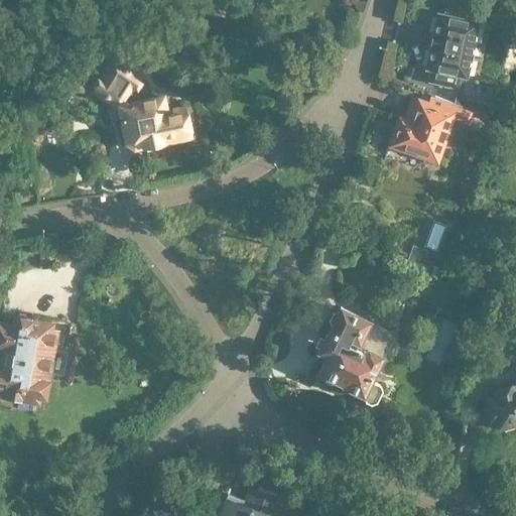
[(429,72),(427,84),(457,90),(460,78),(466,79),(478,20),(436,11),(423,70),(429,72)]
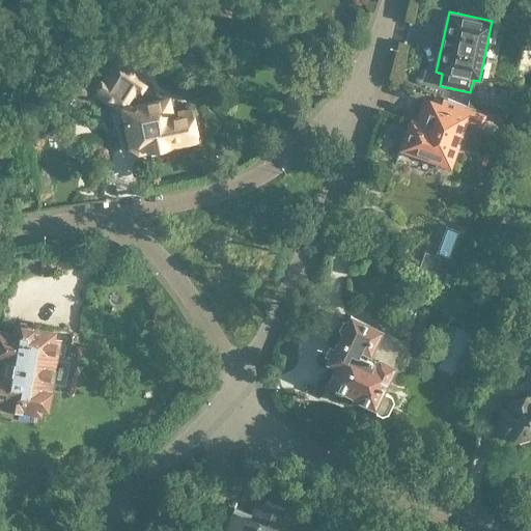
[(117,62),(100,90),(120,103),(117,108),(123,111),(131,146),(138,151),(196,139),(196,137),(197,131),(197,127),(196,123),(192,119),(190,107),(172,111),(169,95),(143,102),(135,95),(140,87),(137,85),(141,78),(117,62)]
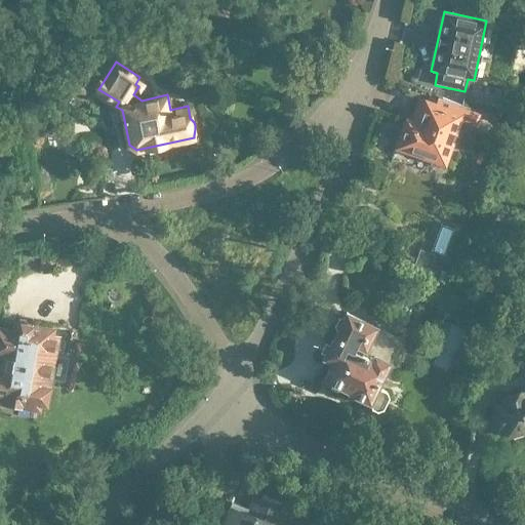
[(480,113),(447,102),(446,107),(425,99),(416,121),(406,118),(396,148),(446,165),(462,120),(476,124),(480,113)]
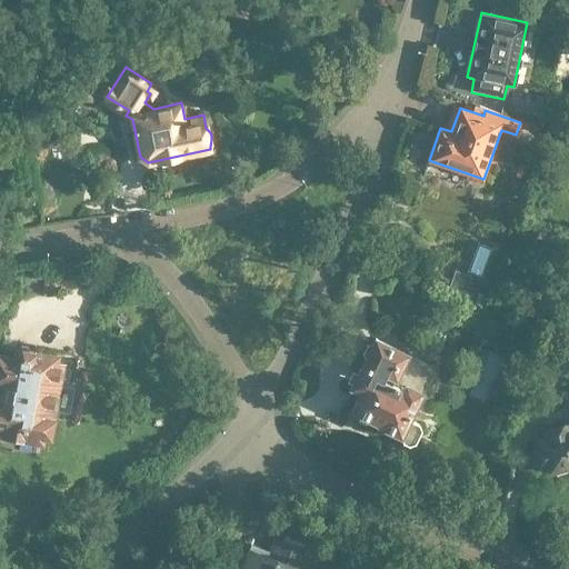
[(467,268),(481,282),(497,266),(481,252),(467,268)]
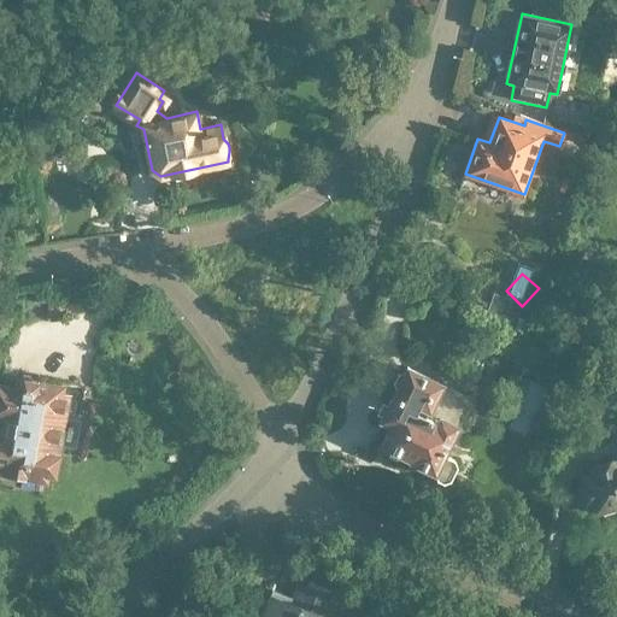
[(471,398),(442,385),(444,383),(407,365),(405,371),(398,374),(394,382),(395,388),(391,400),(389,399),(378,421),(389,425),(380,446),(387,450),(389,456),(395,459),(403,457),(410,460),(410,462),(434,474),(436,481),(444,485),(452,482),(458,468),(456,459),(454,459),(446,456),(460,424),(459,423),(471,398)]
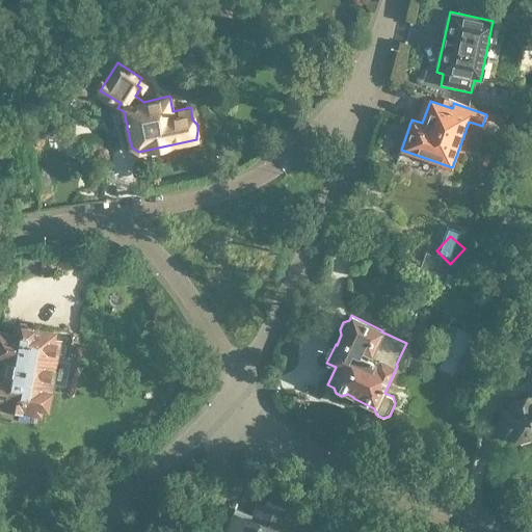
[(0,372),(52,381),(59,339),(53,338),(54,330),(33,327),(33,328),(21,325),(16,329),(16,333),(0,329),(0,372)]
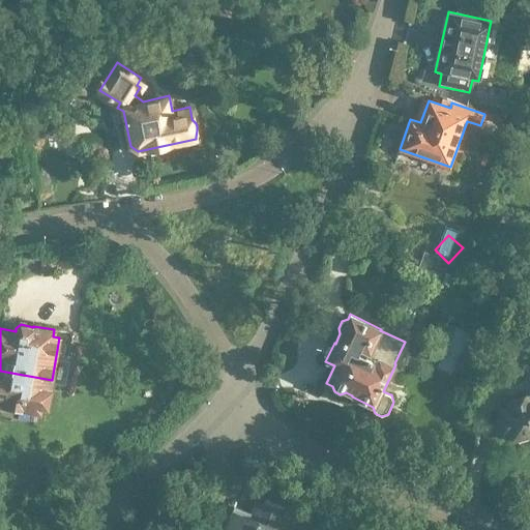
[(52,380),(0,371),(0,410),(1,411),(2,405),(39,411),(40,405),(47,406),(52,380)]
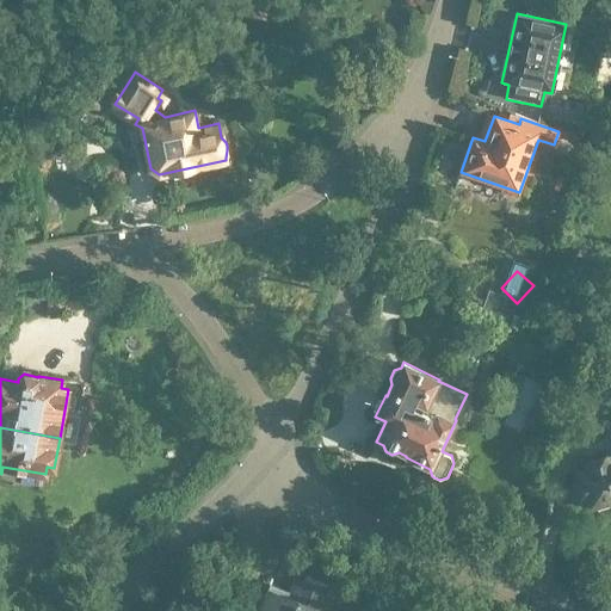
[(576,468),(580,481),(574,482),(579,499),(585,498),(588,507),(610,500),(610,456),(610,452),(582,460),(584,466),(576,468)]
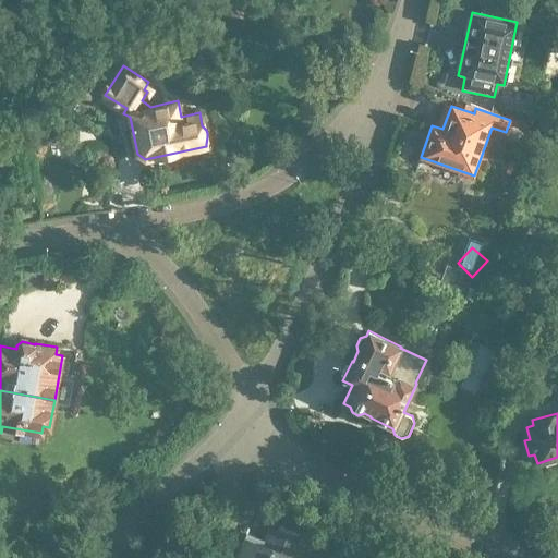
[(318,557),(319,556),(302,549),(305,541),(269,526),(264,540),(246,533),(244,537),(237,557),(318,557)]
